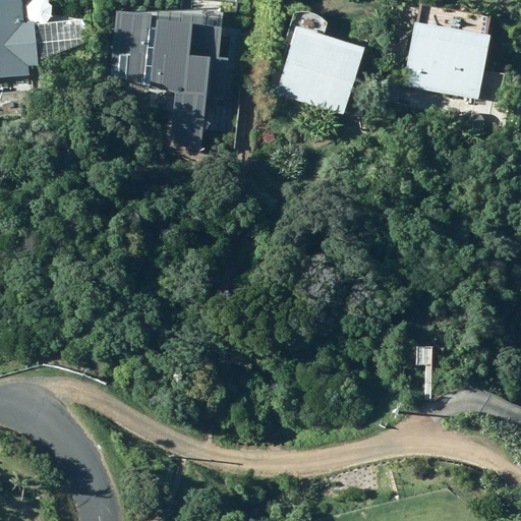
[(0,0),(0,77),(26,76),(25,65),(36,64),(32,23),(49,22),(46,0),(30,0),(32,22),(17,23),(15,0),(0,0)]
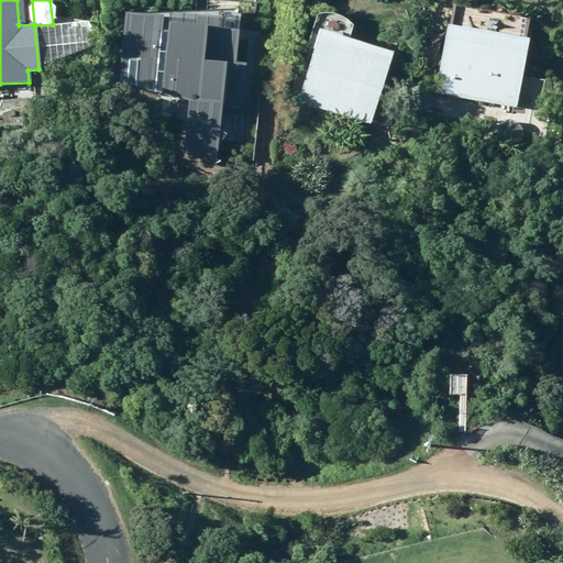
[(181,162),(218,166),(234,35),(124,22),(117,83),(188,109),(181,162)]
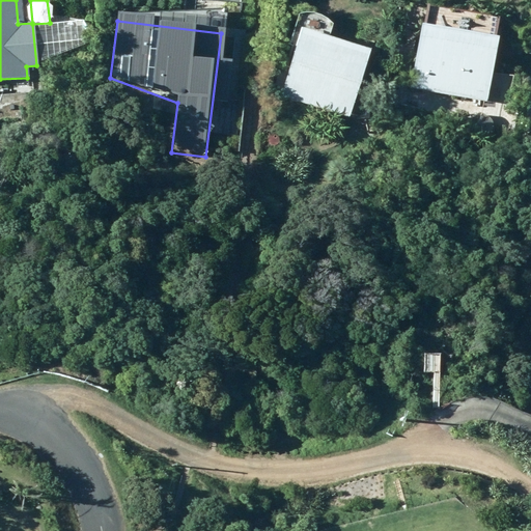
[(279,96),(347,117),(369,51),(300,29),(279,96)]
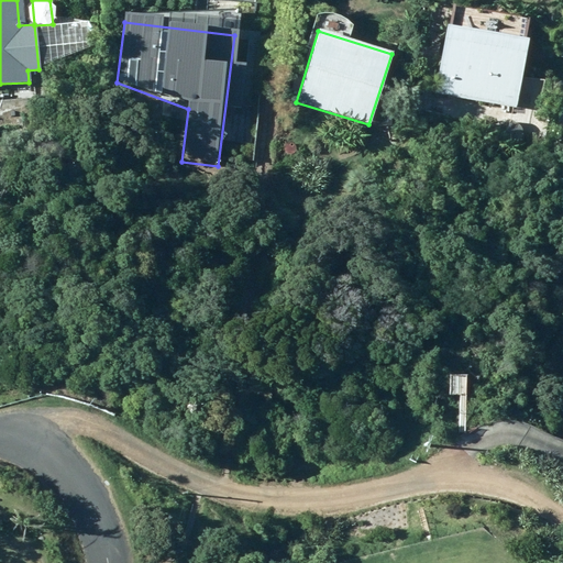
[(438,92),(512,105),(522,44),(449,32),(438,92)]
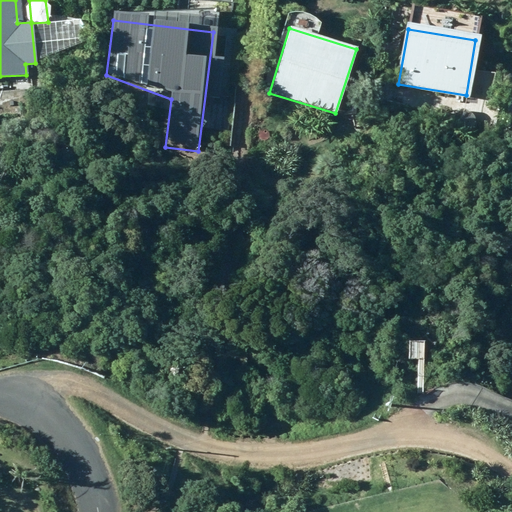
[(263,175),(256,170),(253,176),(260,180),(263,175)]
